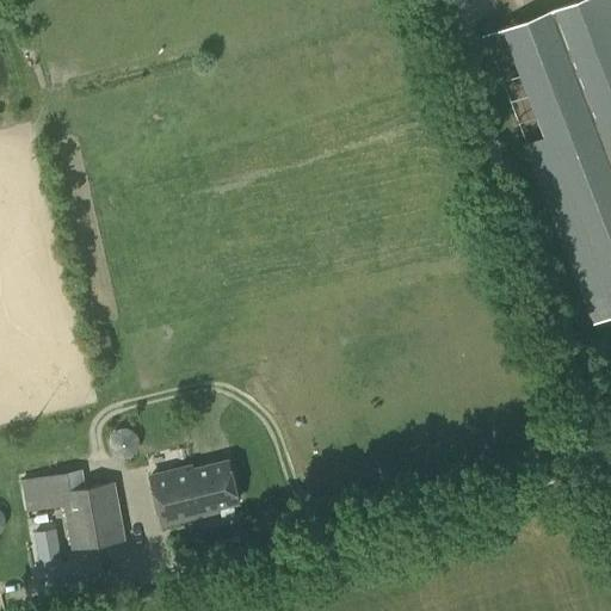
[(610,18),(604,0),(576,0),(481,37),(482,38),(501,31),(545,147),(526,154),(592,321),(610,313),(610,18)]
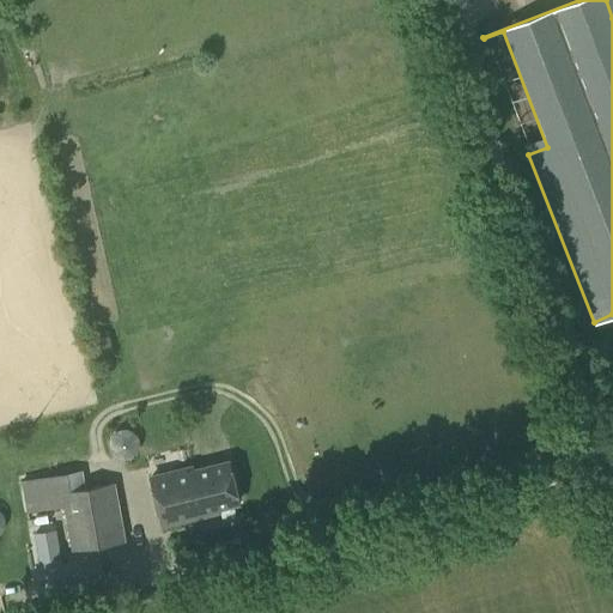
[(192,492),(198,516),(207,514),(206,510),(238,502),(229,461),(195,469),(194,465),(192,466),(198,491),(192,492)]
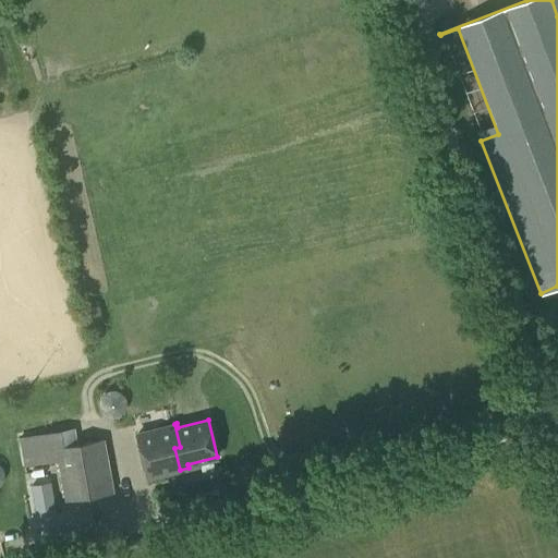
[(153,476),(180,470),(174,448),(180,447),(174,424),(142,432),(153,476)]
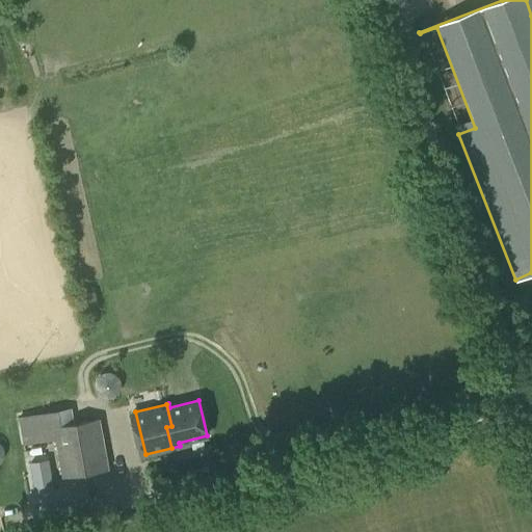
[(100,418),(75,423),(53,426),(55,439),(62,477),(109,469),(100,418)]
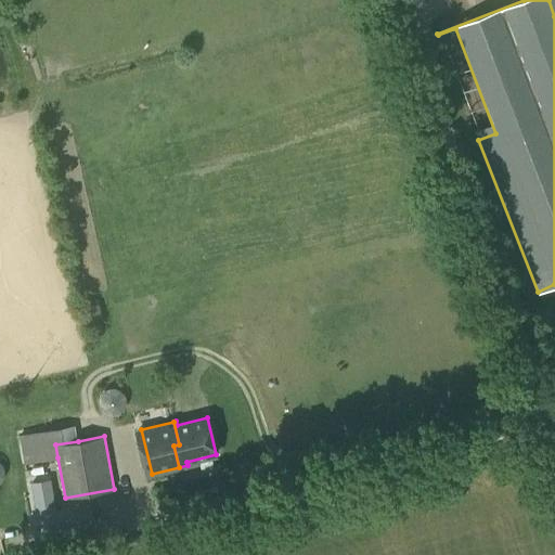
[(51,478),(31,482),(40,532),(95,523),(92,503),(56,510),(51,478)]
